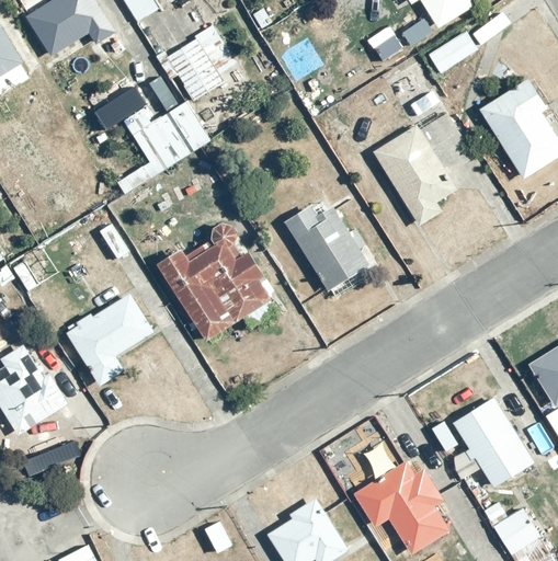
[(18,0),(27,15),(25,18),(50,57),(88,34),(95,46),(98,45),(105,58),(125,46),(94,0),(18,0)]
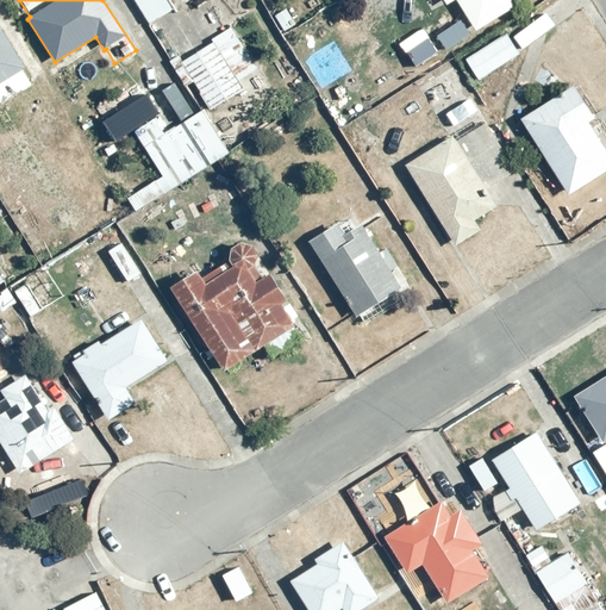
[(132,0),(148,24),(172,10),(166,0),(132,0)]
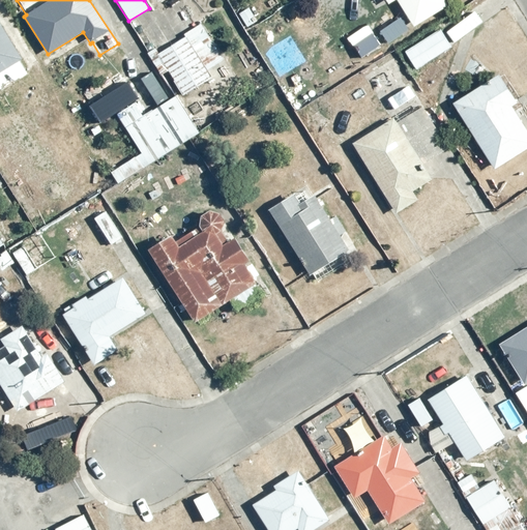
[(384,0),(387,4),(393,0),(397,0),(413,26),(447,5),(444,0),(384,0)]
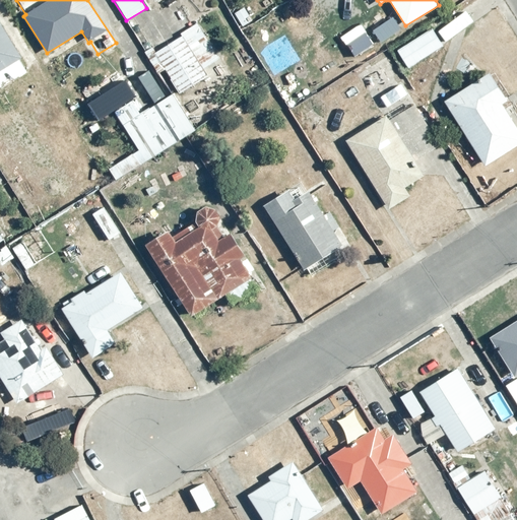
[(0,86),(26,70),(20,60),(23,58),(0,20),(0,86)]
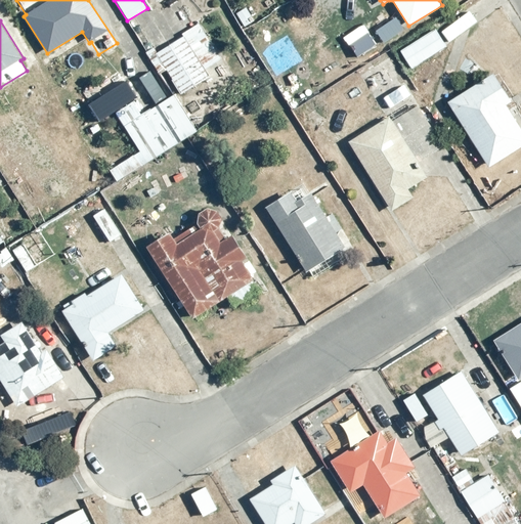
[(383,22),(363,34),(372,46),(391,34),(383,22)]
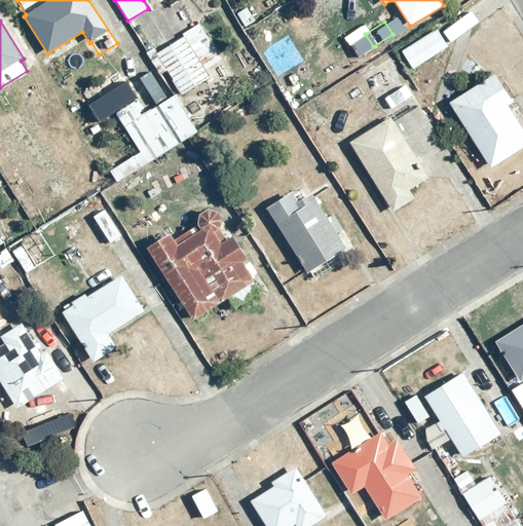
[(198,24),(148,58),(158,75),(165,70),(181,95),(210,76),(204,70),(221,60),(198,24)]
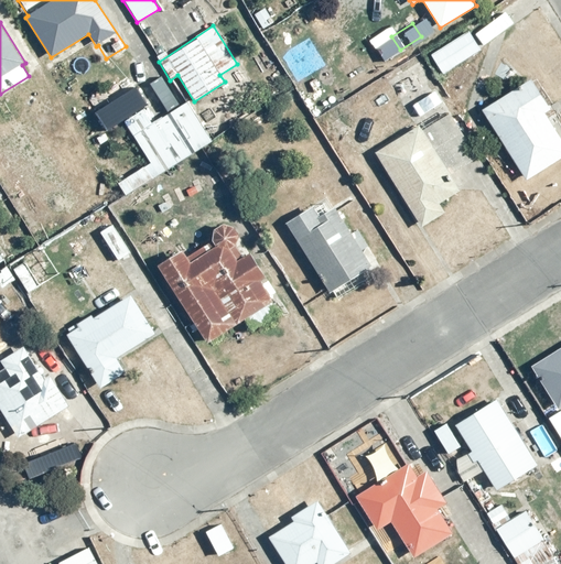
[(468,30),(429,54),(442,74),(481,50),(468,30)]
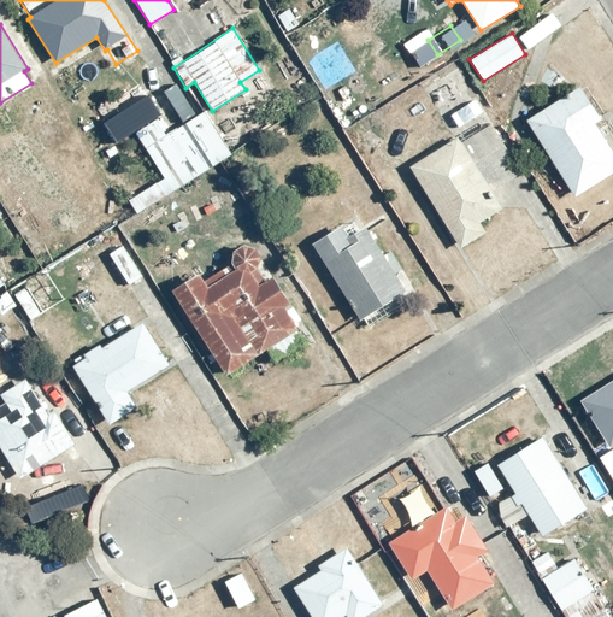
[(139,82),(104,104),(113,119),(147,98),(139,82)]
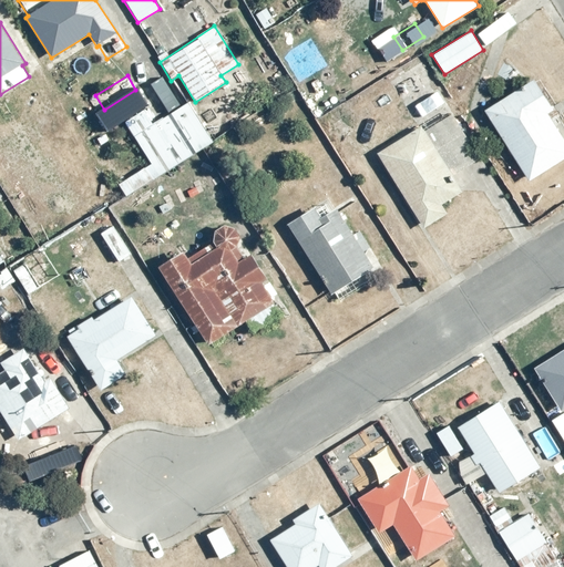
[(151,83),(166,109),(180,101),(164,75),(151,83)]
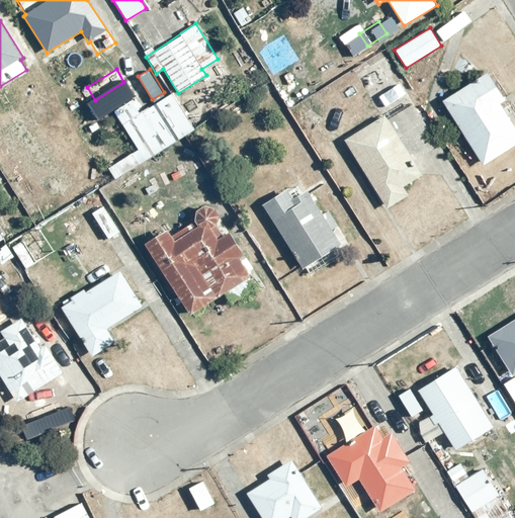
[(488,73),(442,101),(483,165),(514,144),(514,128),(500,103),(504,101),(488,73)]
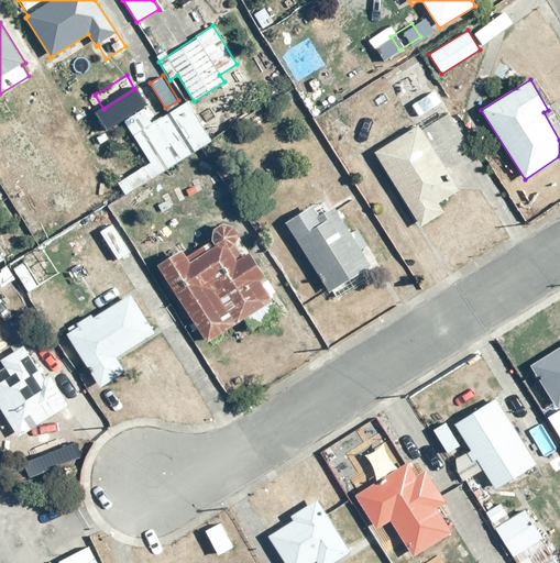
[(185,101),(151,123),(141,108),(121,120),(150,162),(118,183),(124,196),(211,141),(185,101)]
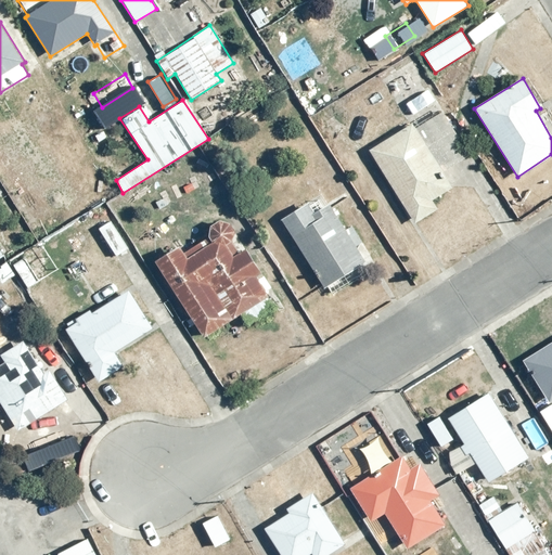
[(412,123),(368,150),(413,223),(438,209),(432,199),(452,188),(443,172),(470,155),(441,112),(414,127),(412,123)]
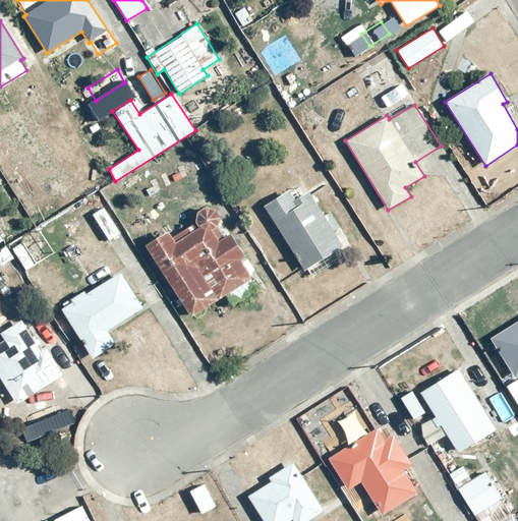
[(289,190),(263,206),(303,271),(306,270),(310,277),(334,263),(329,254),(343,246),(334,231),(338,228),(329,213),(324,216),(308,191),(295,199),(289,190)]
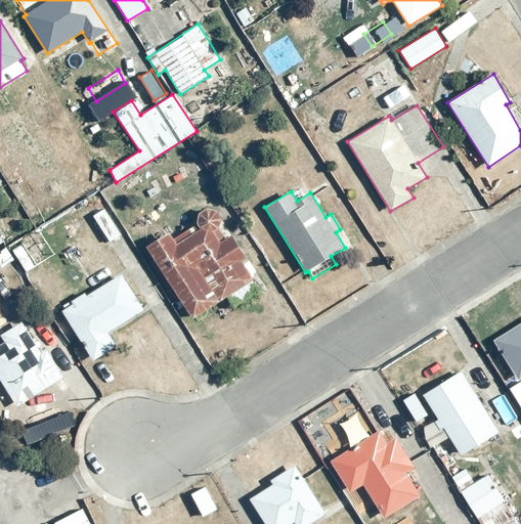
[(170,232),(147,247),(192,318),(254,279),(242,261),(247,258),(232,234),(225,239),(219,229),(222,222),(219,213),(211,209),(201,212),(197,218),(198,223),(173,238),(170,232)]
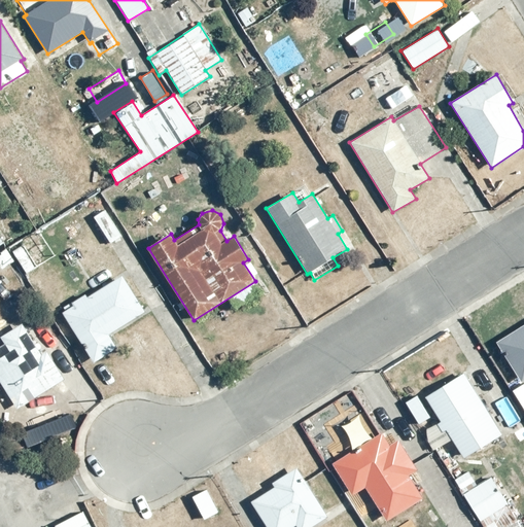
[(73,306),(62,312),(93,362),(117,348),(108,334),(145,312),(123,275),(86,296),(85,294),(71,303),(73,306)]
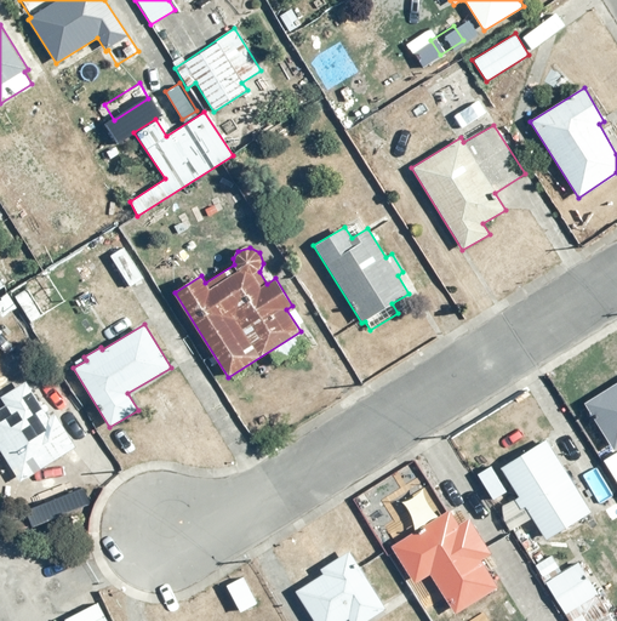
[(616,445),(616,379),(583,402),(613,448),(616,445)]
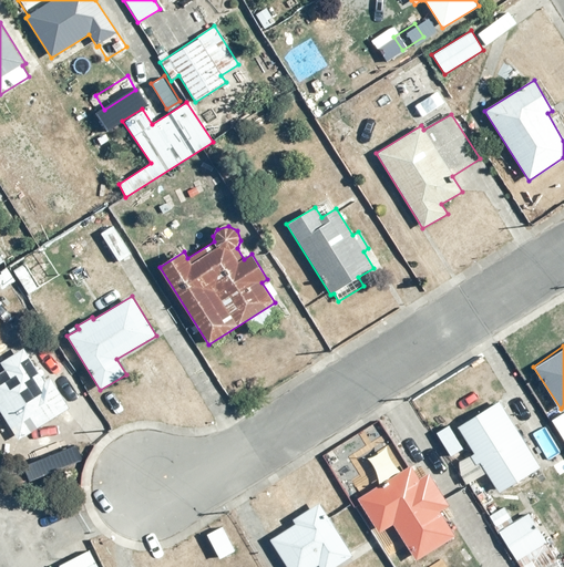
[(6,369),(0,372),(0,409),(19,440),(70,409),(51,378),(45,381),(26,348),(1,362),(6,369)]
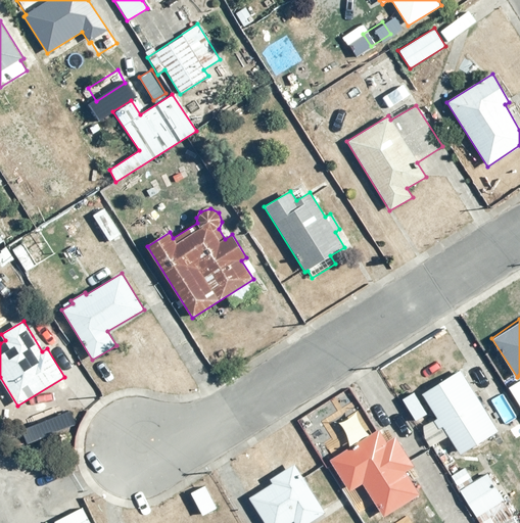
[(458,369),(420,392),(435,417),(432,419),(437,427),(440,425),(458,454),(497,430),(458,369)]
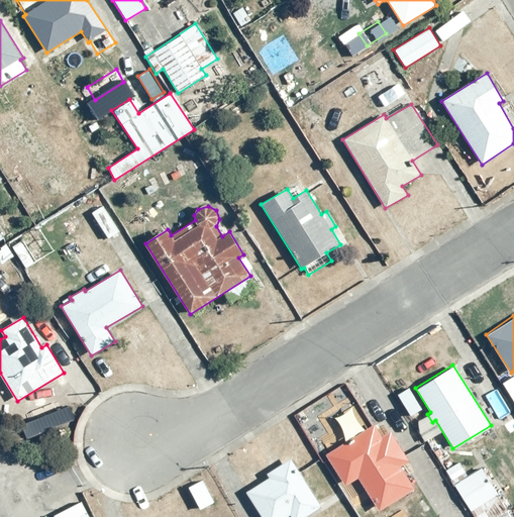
[(343,484),(356,476),(378,510),(414,488),(400,466),(408,460),(390,430),(381,435),(373,424),(324,454),(343,484)]
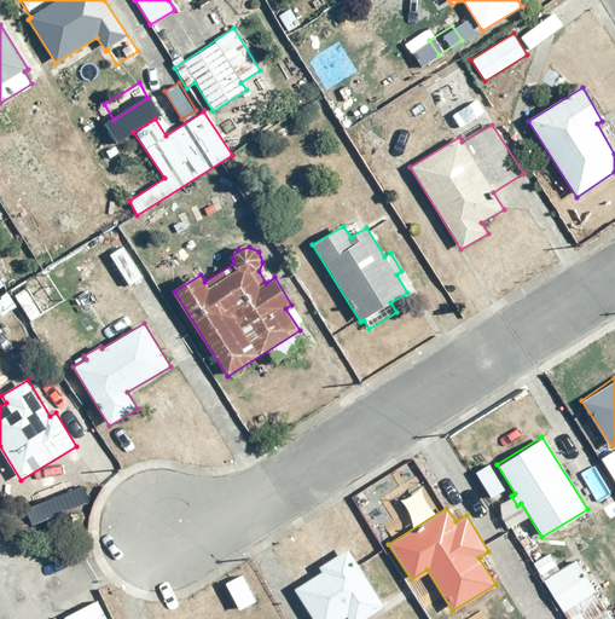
[(320,571),(294,588),(313,618),(338,618),(346,615),(347,618),(360,618),(383,606),(347,547),(317,565),(320,571)]
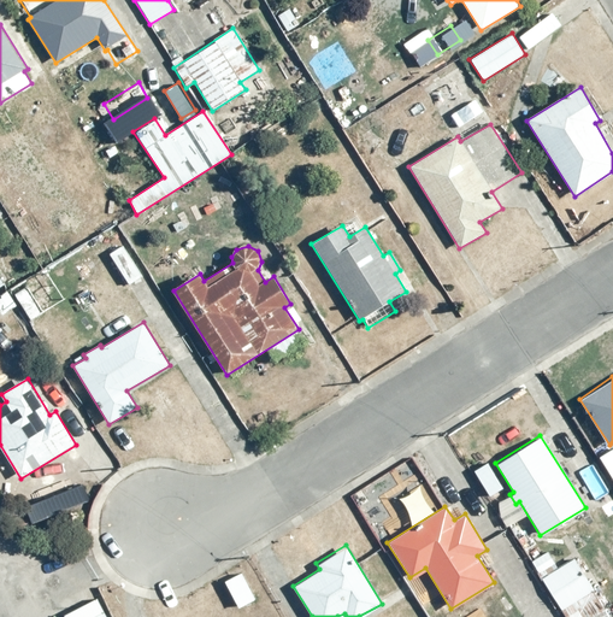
[(573,558),(541,577),(564,616),(591,616),(605,609),(573,558)]
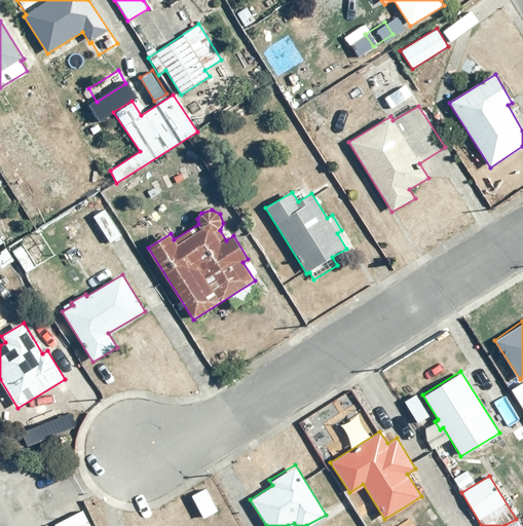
[(87,525),(79,511),(51,524),(51,525),(87,525)]
